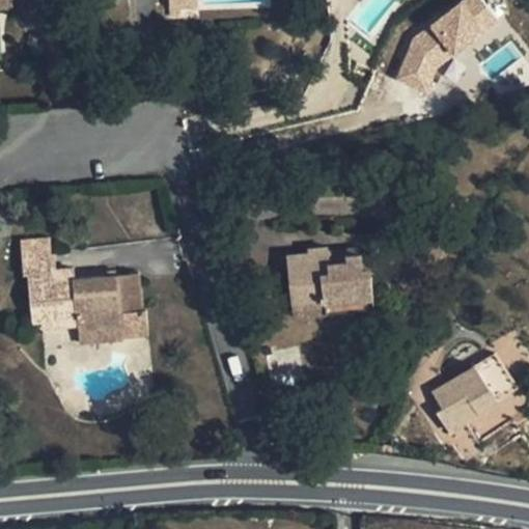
[(0,9),(11,9),(10,0),(0,0),(0,9)]
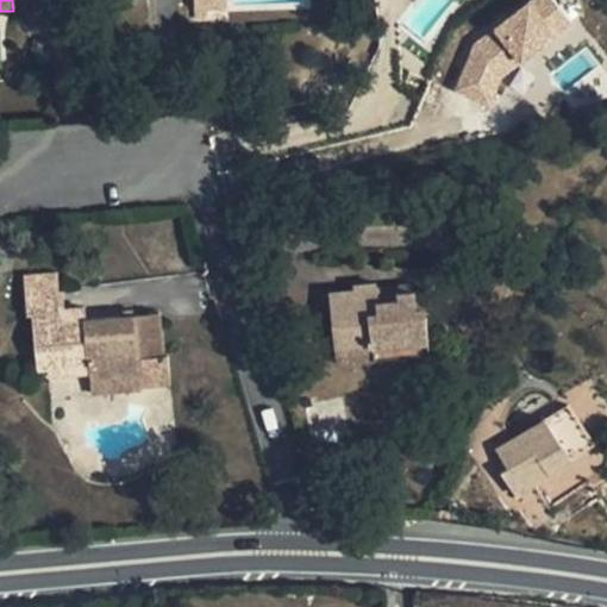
[(471,104),(571,31),(549,0),(540,0),(445,69),(471,104)]
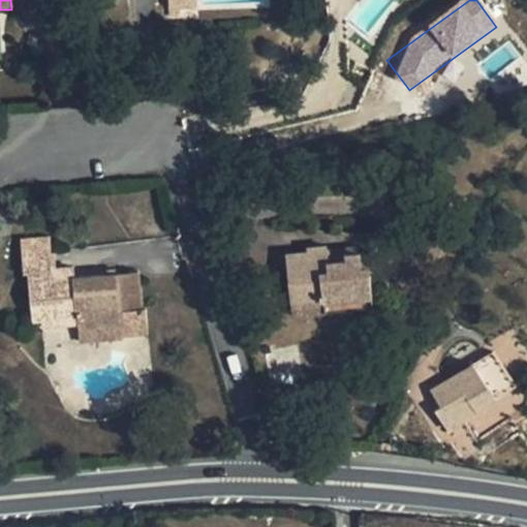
[(179,8),(167,8),(168,19),(179,19),(179,8)]
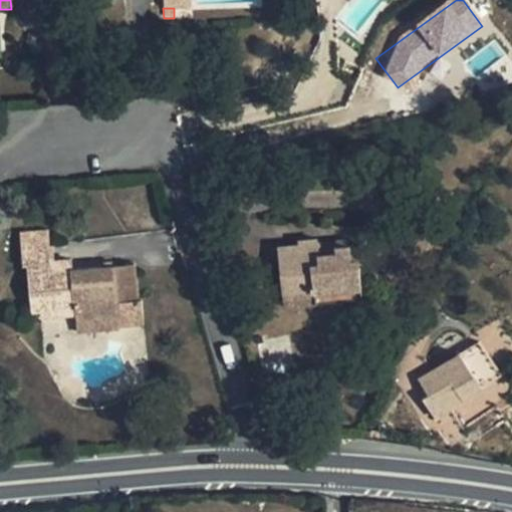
[(334,246),(348,245),(347,237),(333,239),(334,246)]
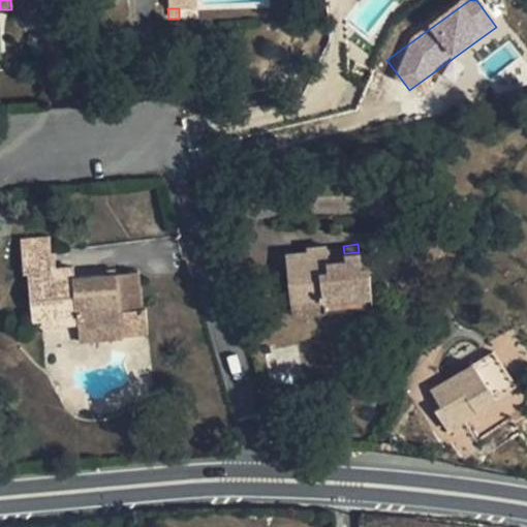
[(34,256),(22,257),(23,275),(27,275),(31,323),(41,322),(41,328),(78,324),(78,330),(120,326),(119,313),(142,311),(138,272),(115,274),(73,278),(56,280),(55,268),(55,255),(51,255),(51,246),(33,247),(34,256)]
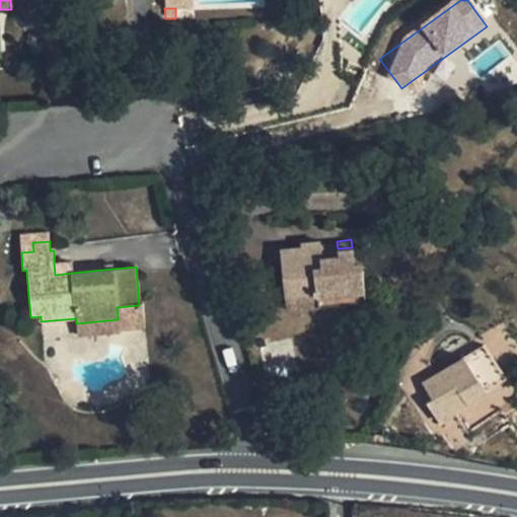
[(279,249),(284,297),(316,293),(316,296),(364,291),(362,263),(367,262),(365,246),(352,247),(338,248),(339,255),(321,257),(319,243),(319,241),(300,243),(301,247),(279,249)]
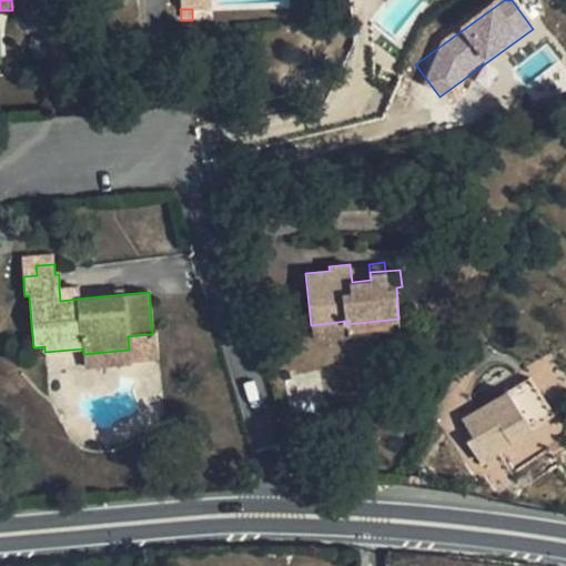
[(370,272),(369,264),(350,266),(352,282),(371,280),(370,272)]
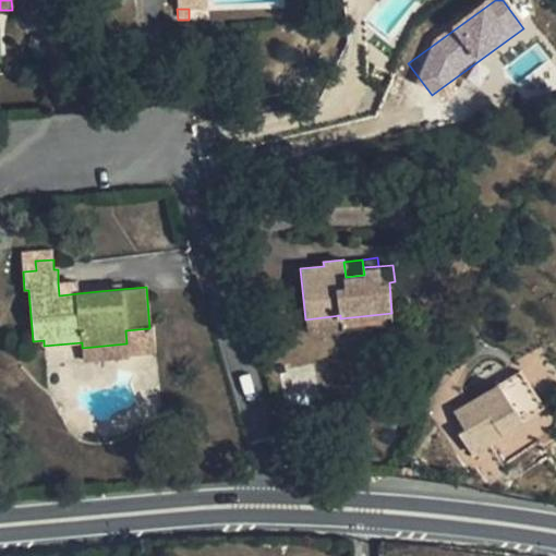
[(36,270),(35,261),(22,262),(23,272),(36,270)]
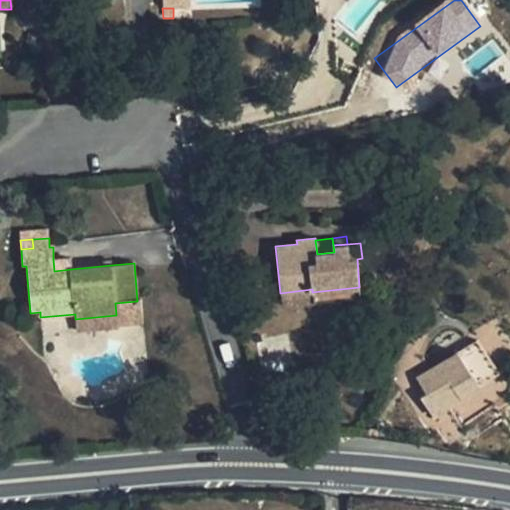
[(359,287),(312,292),(313,302),(360,297),(359,287)]
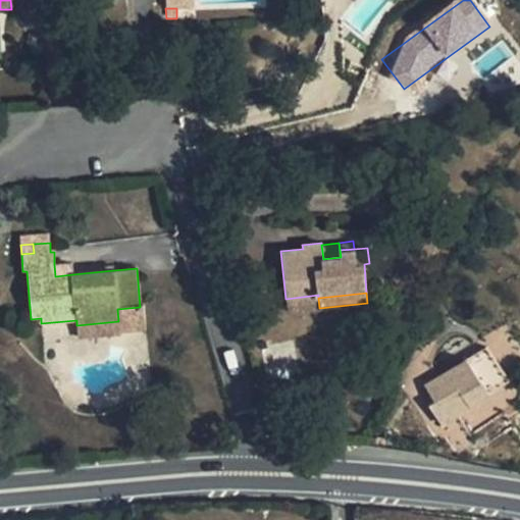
[(318,295),(286,299),(287,312),(319,308),(318,298),(318,295)]
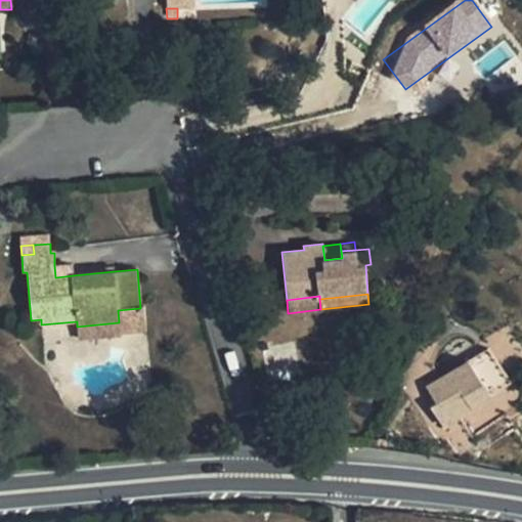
[(140,308),(118,310),(119,322),(120,338),(147,336),(144,308),(140,308)]
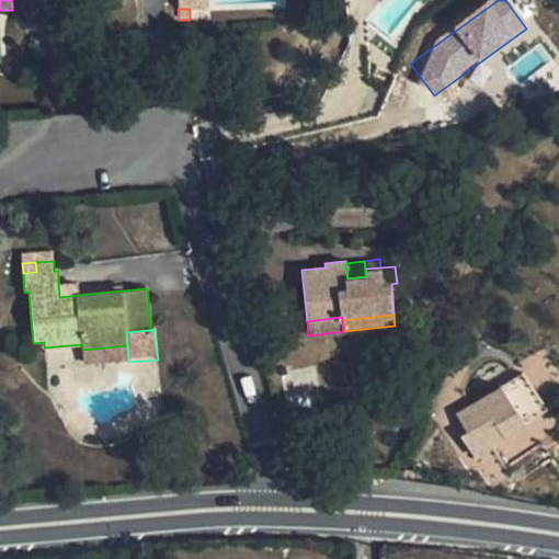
[(471,348),(459,342),(451,358),(463,365),(471,348)]
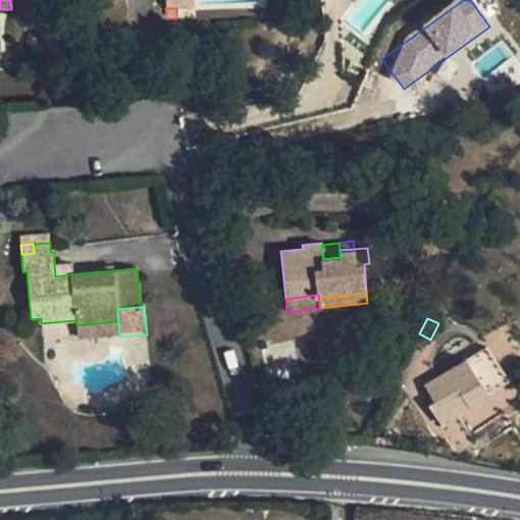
[(118,321),(76,325),(79,342),(119,336),(118,321)]
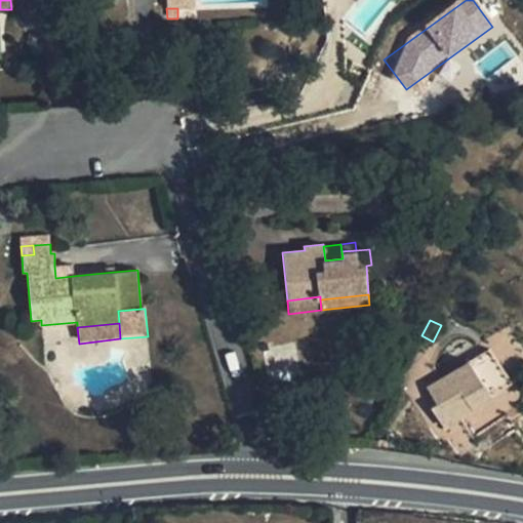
[(443,427),(490,396),(469,363),(428,387),(437,403),(430,407),(443,427)]
